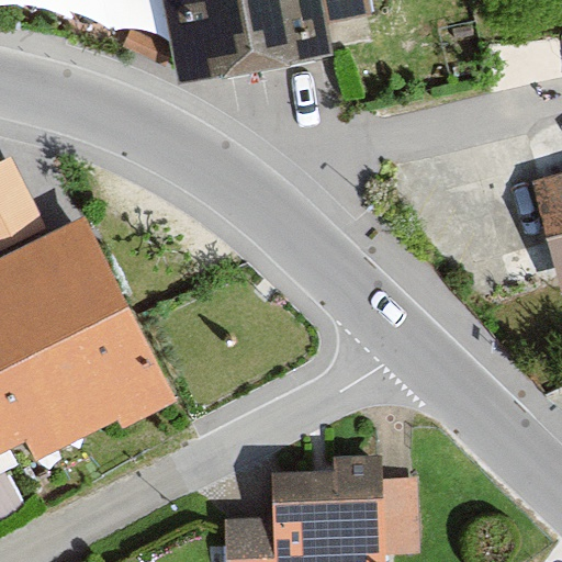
[(318,0),(177,0),(195,89),(248,78),(318,63),(330,62),(325,32),(318,0)]
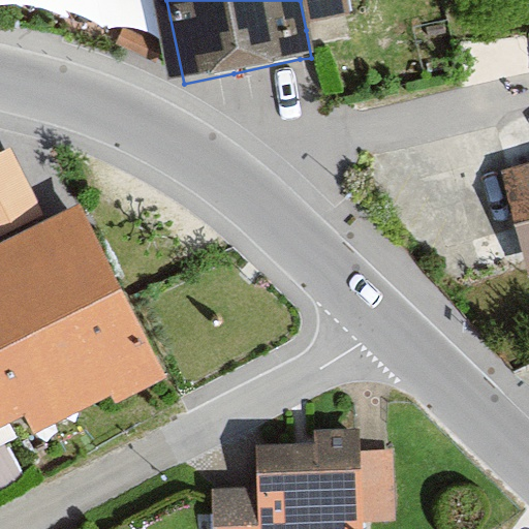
[(347,0),(300,0),(306,30),(351,21),(347,0)]
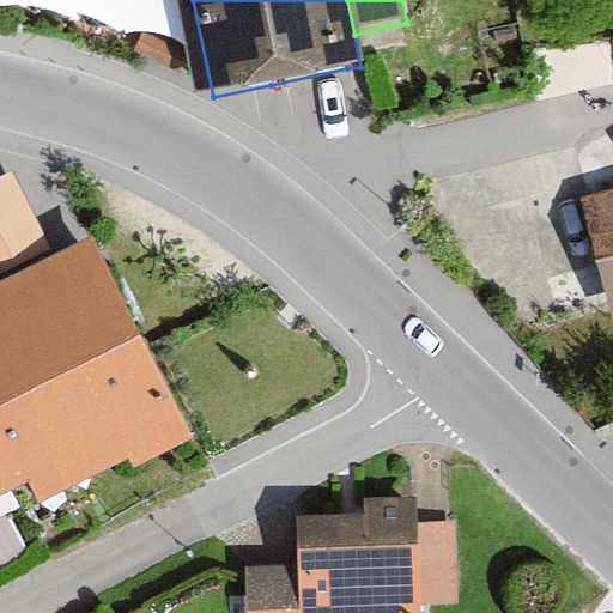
[(12,173),(0,177),(0,273),(50,249),(12,173)]
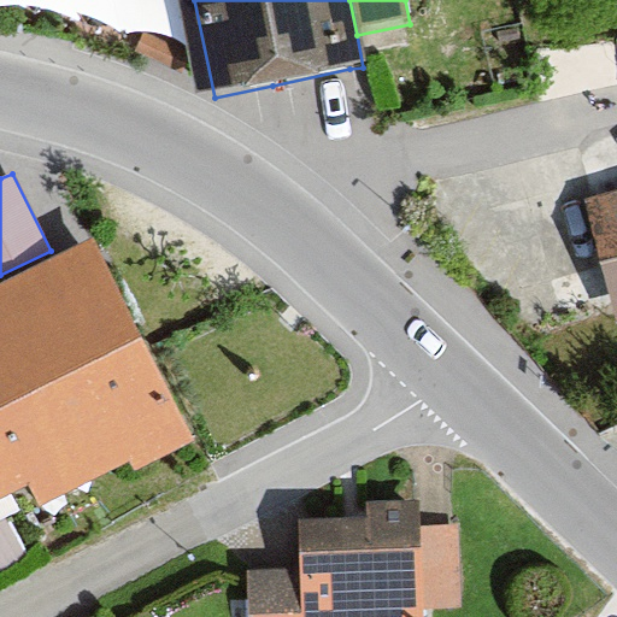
[(616,188),(580,199),(610,309),(615,325),(616,324),(616,188)]
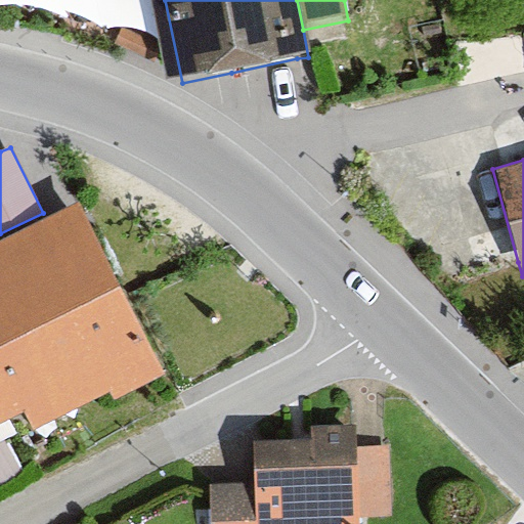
[(164,374),(77,202),(0,239),(0,423),(24,411),(33,429),(110,390),(115,399),(164,374)]
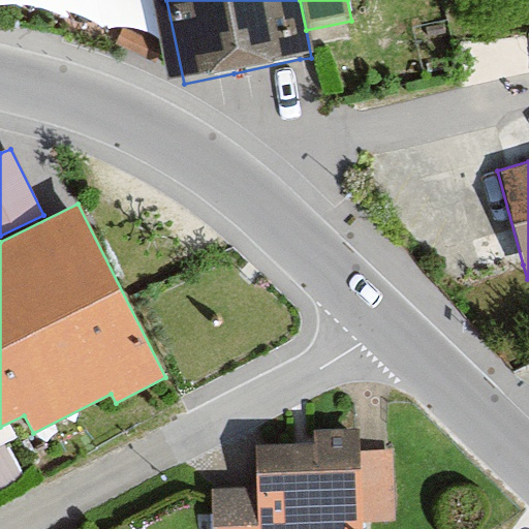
[(396,448),(269,450),(269,488),(219,489),(219,528),(370,528),(370,523),(397,522),(396,448)]
